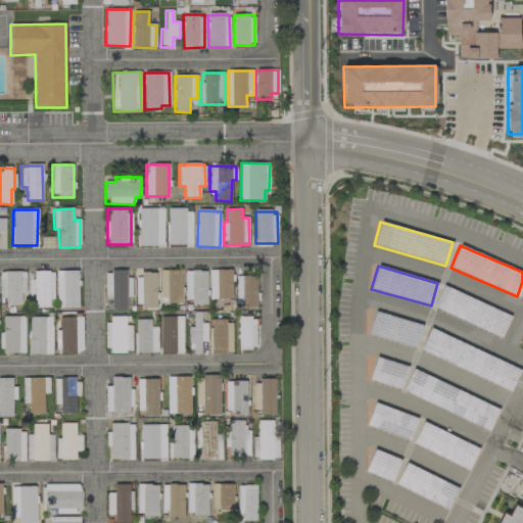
[(232,298),(231,270),(208,270),(209,299),(232,298)]
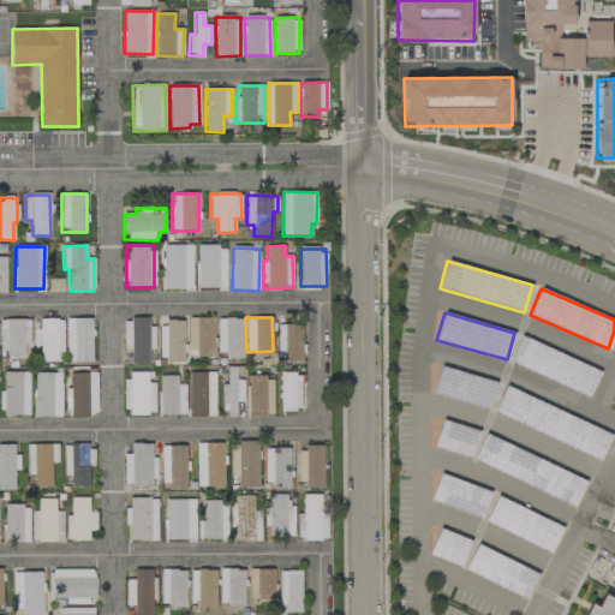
[(67,363),(93,362),(91,318),(66,318),(67,363)]
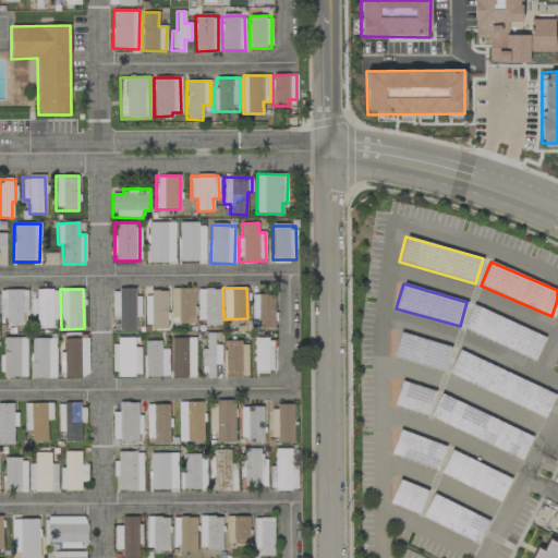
[(193,324),(194,289),(171,289),(171,323),(193,324)]
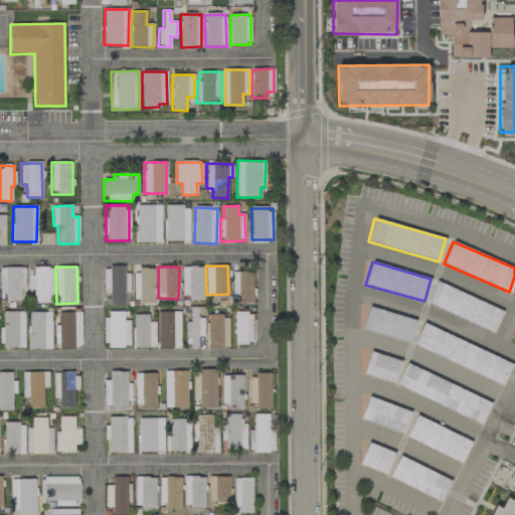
[(203,267),(182,267),(182,299),(203,299),(203,267)]
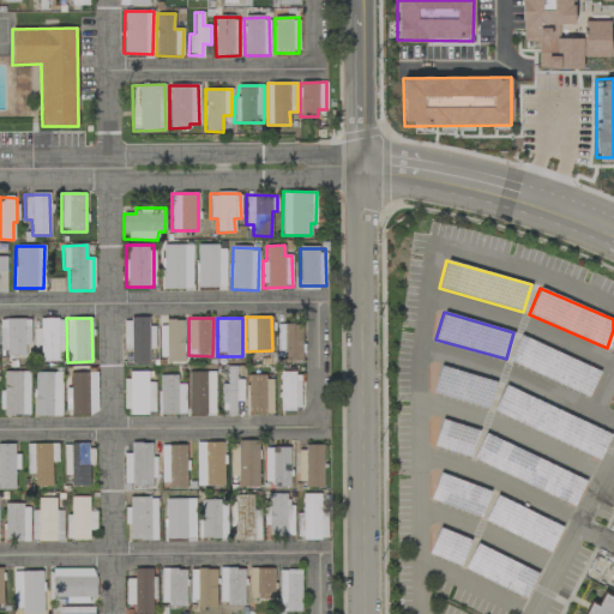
[(30,345),(30,319),(0,319),(0,354),(24,354),(24,345),(30,345)]
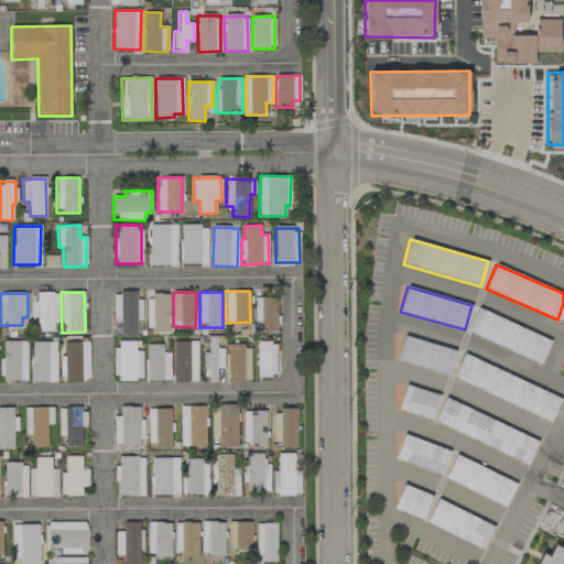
[(56,293),(36,293),(36,302),(30,302),(30,317),(38,317),(38,332),(57,332),(56,293)]
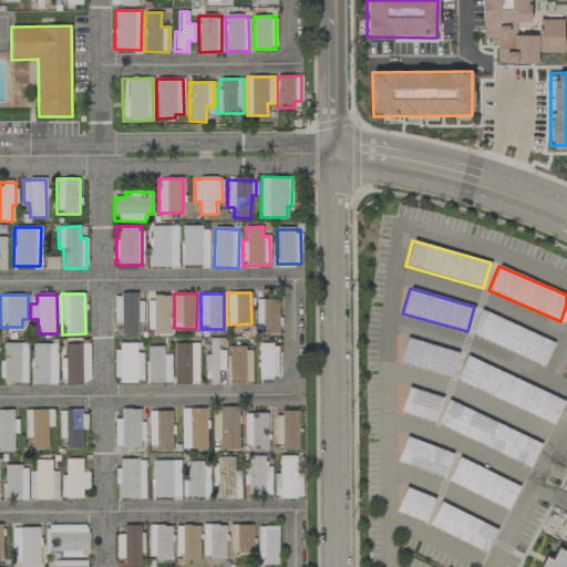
[(114,318),(121,318),(121,336),(141,336),(140,295),(114,295),(114,318)]
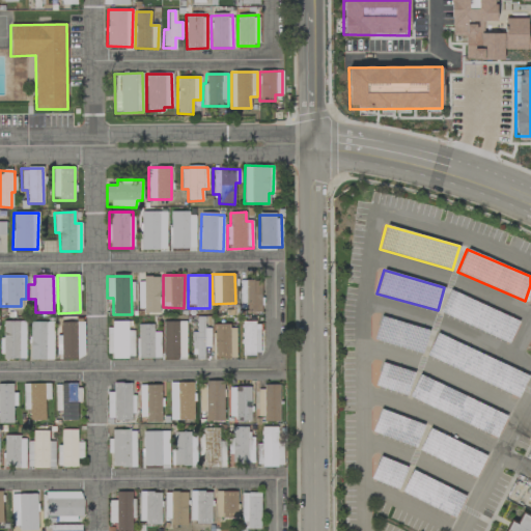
[(159,312),(160,277),(139,277),(138,311),(159,312)]
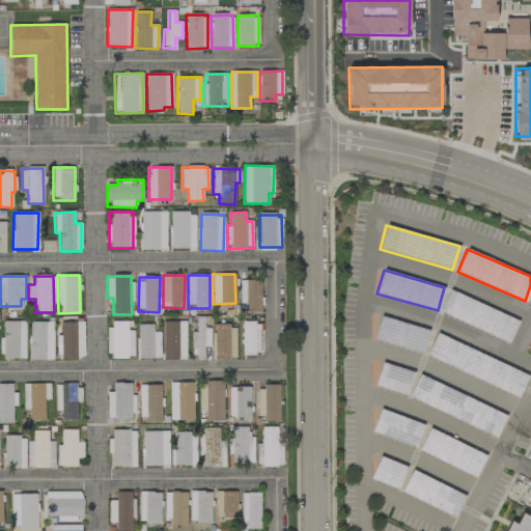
[(261,281),(240,280),(240,311),(260,311),(261,281)]
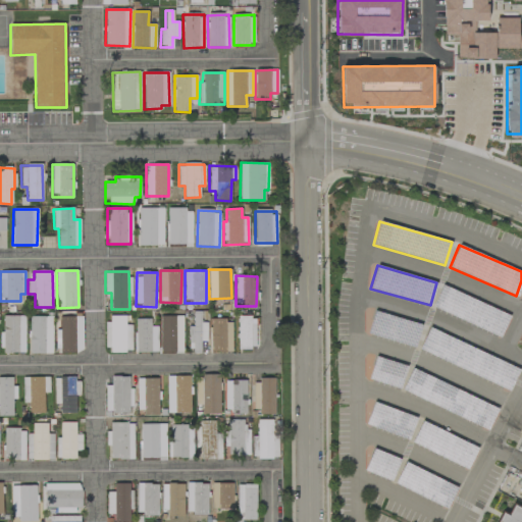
[(501,336),(510,314),(440,286),(432,308),(501,336)]
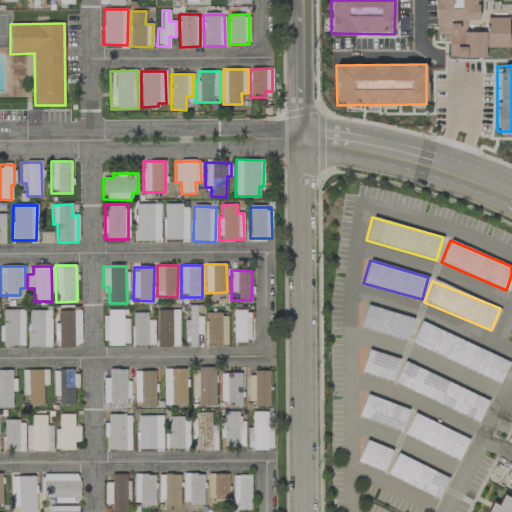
[(202,335),(203,316),(196,316),(196,305),(189,305),(189,320),(186,320),(185,346),(196,346),(197,334),(202,335)]
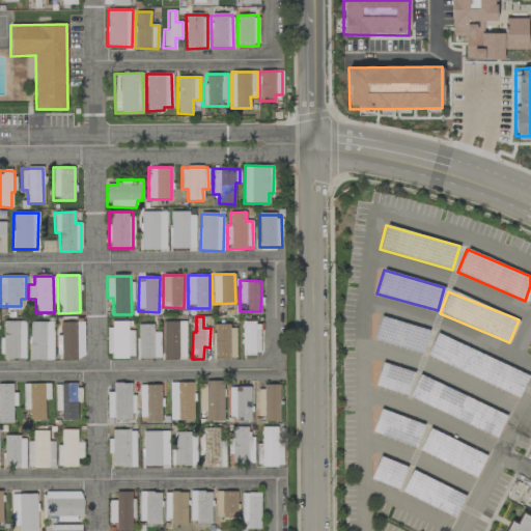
[(25,359),(25,320),(3,322),(3,359),(25,359)]
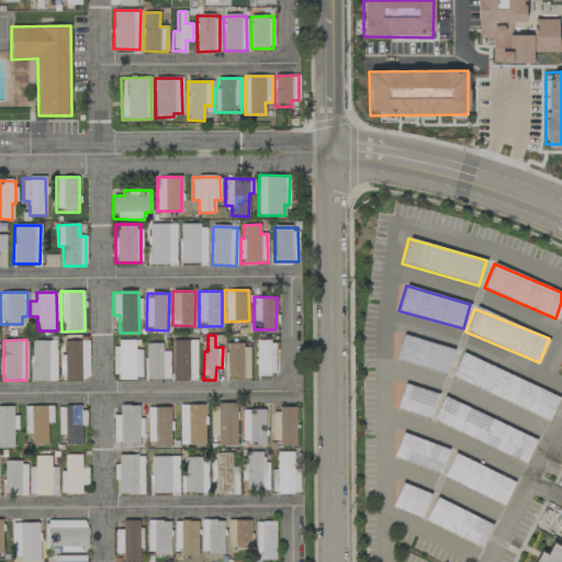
[(56,340),(32,340),(31,381),(56,381),(56,340)]
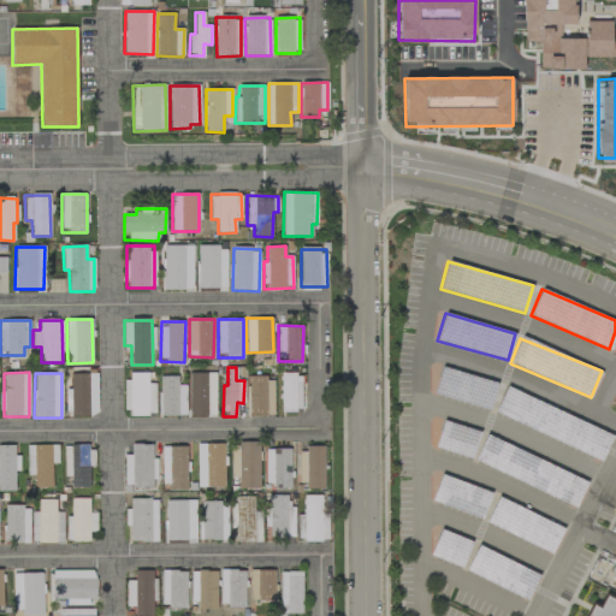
[(96,373),(70,374),(70,390),(66,390),(67,416),(98,416),(96,373)]
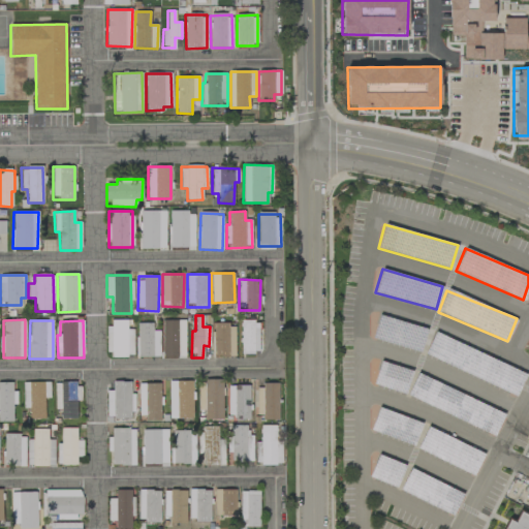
[(132,356),(132,330),(127,330),(127,320),(107,320),(107,355),(132,356)]
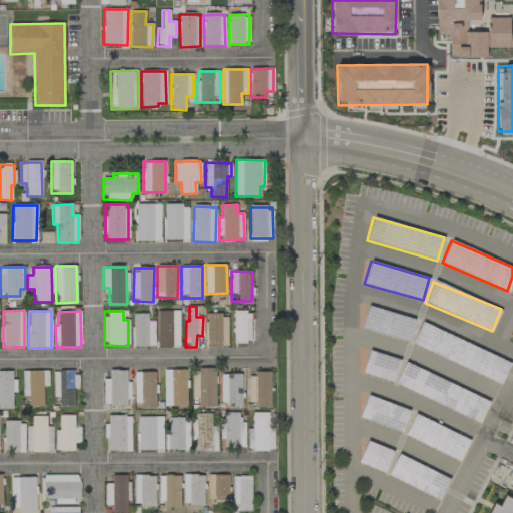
[(234,312),(233,343),(250,343),(251,312),(234,312)]
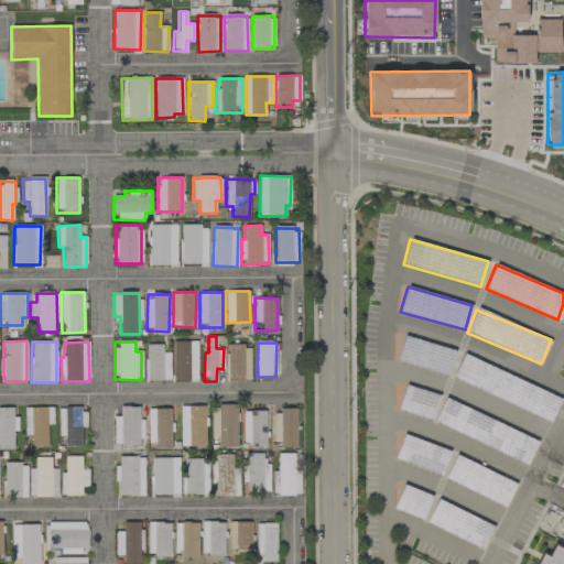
[(170,353),(163,353),(162,345),(145,345),(147,381),(170,380),(170,353)]
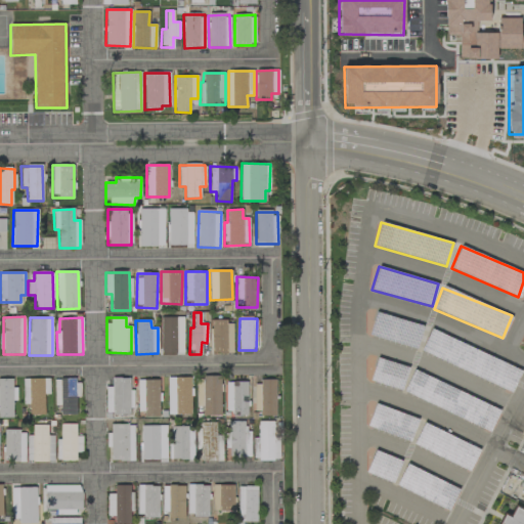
[(212,353),(233,353),(232,320),(211,321),(212,353)]
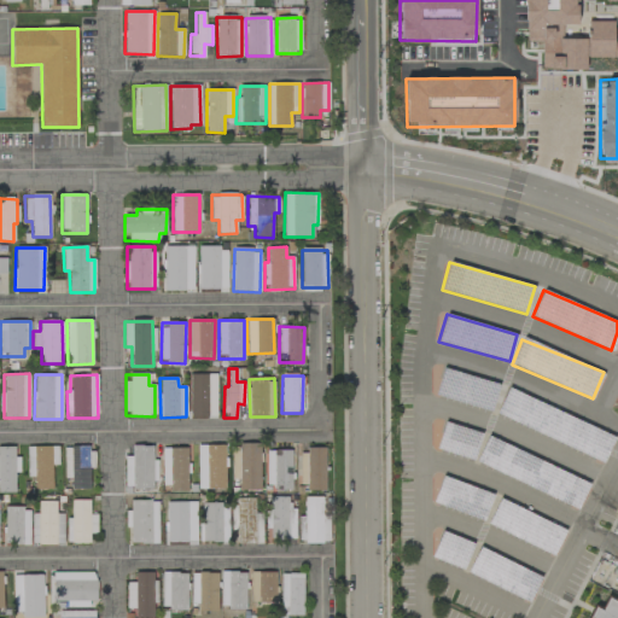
[(604,461),(614,436),(517,394),(513,402),(506,398),(499,415),(604,461)]
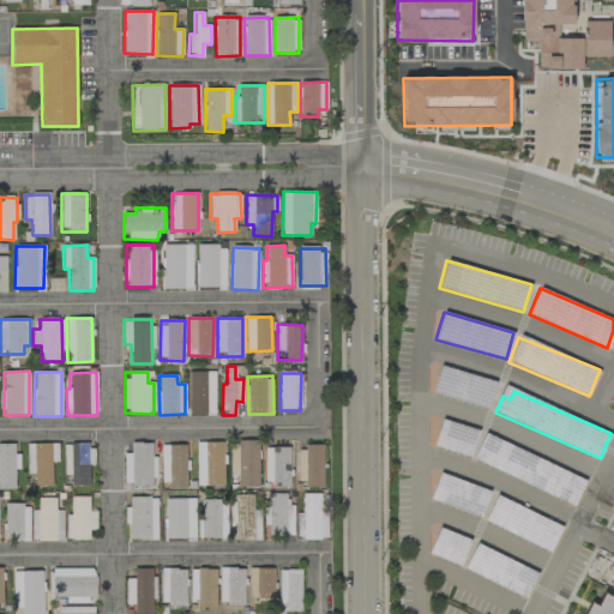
[(473,461),(575,505),(587,480),(483,434),(473,461)]
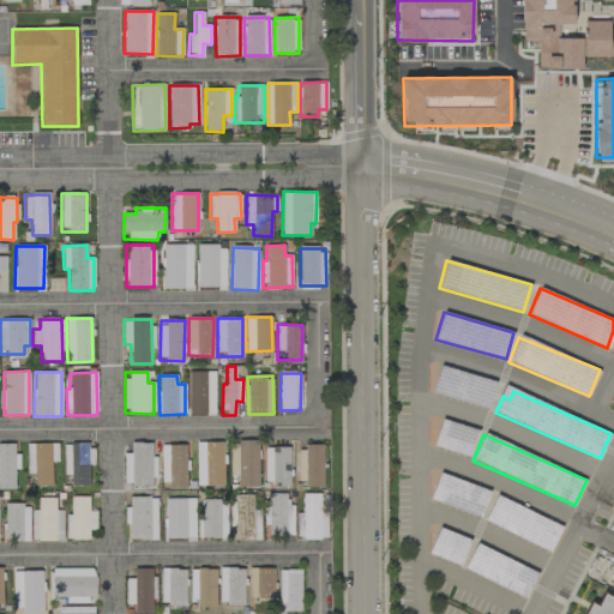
[(238,487),(259,487),(258,440),(238,440),(238,487)]
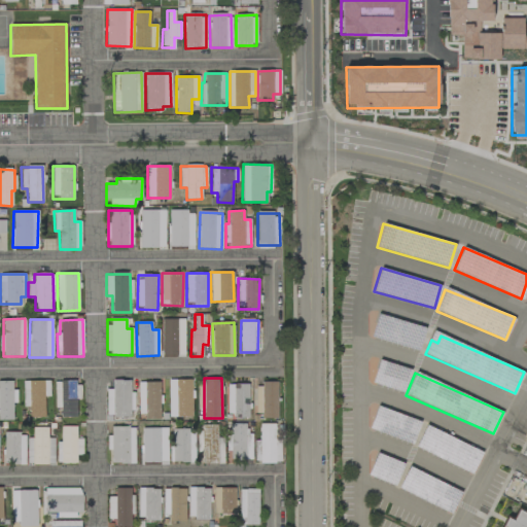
[(131,380),(112,381),(112,389),(106,389),(107,417),(133,416),(131,380)]
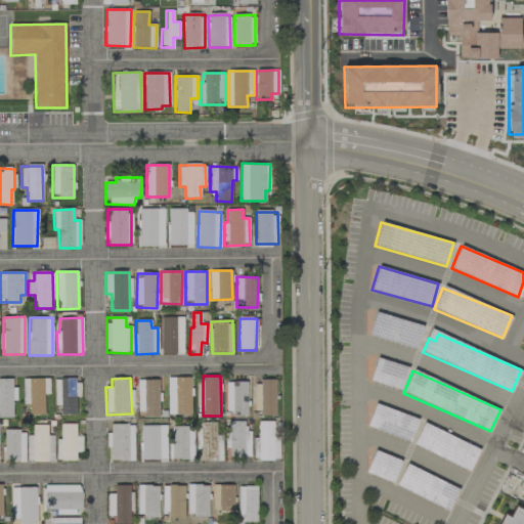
[(0,418),(12,418),(12,400),(16,400),(16,387),(12,387),(12,379),(0,379),(0,418)]
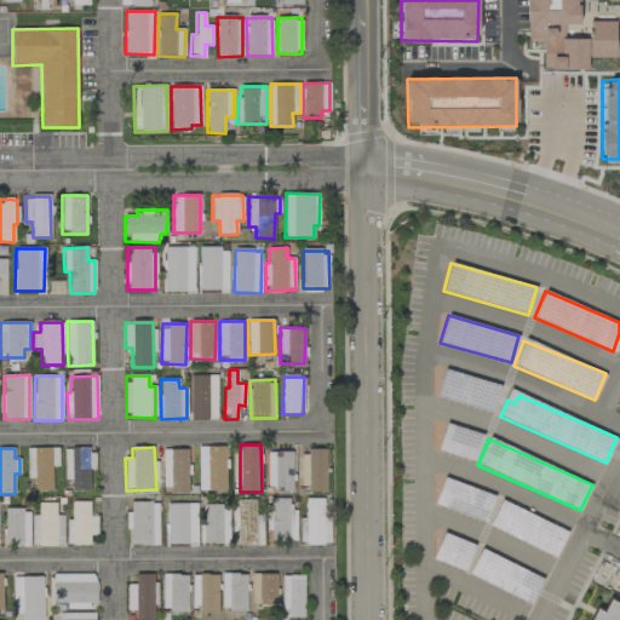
[(57,448),(27,448),(28,478),(34,478),(35,492),(52,491),(52,466),(58,466),(57,448)]
